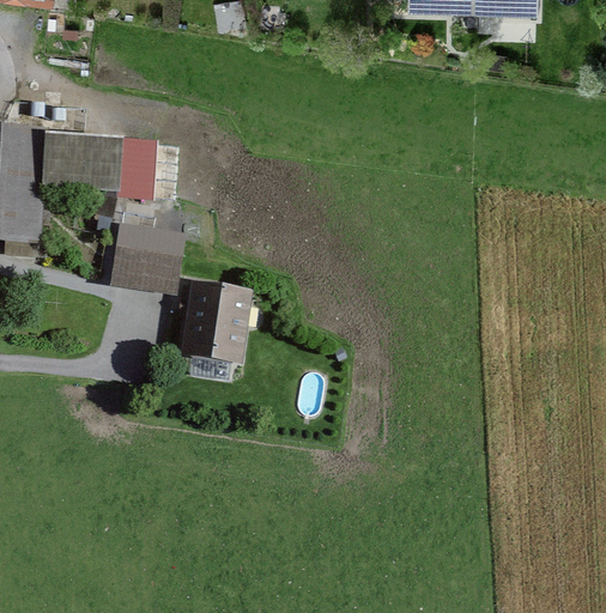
[(534,0),(405,0),(405,10),(534,12),(534,0)]
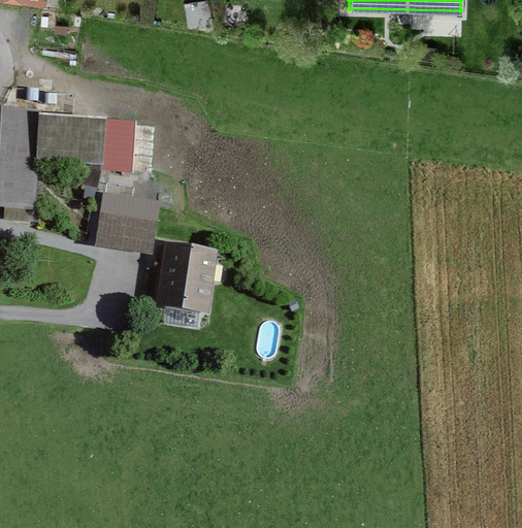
[(0,207),(34,209),(38,111),(0,109),(0,207)]
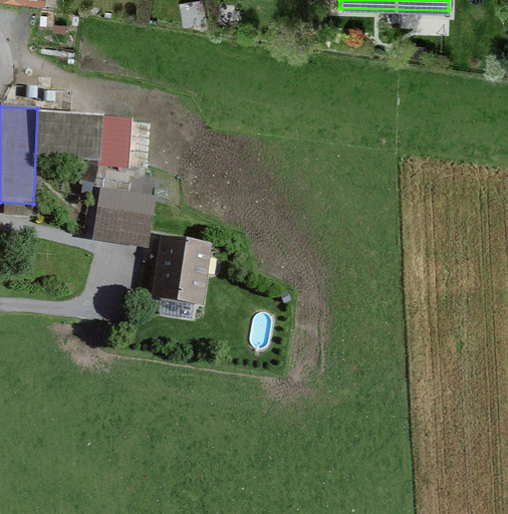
[(101,126),(51,122),(49,159),(98,163),(101,126)]
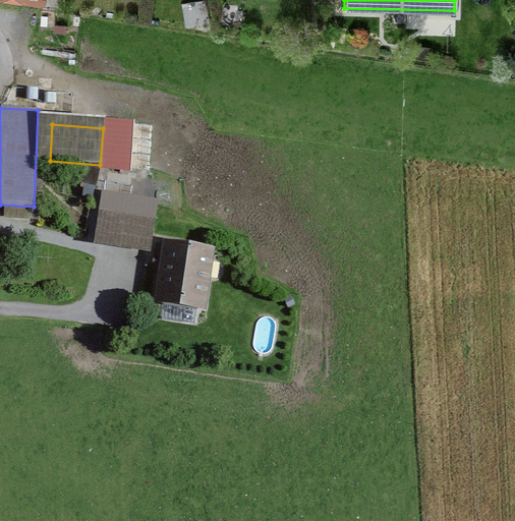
[(149,247),(153,217),(99,210),(95,240),(149,247)]
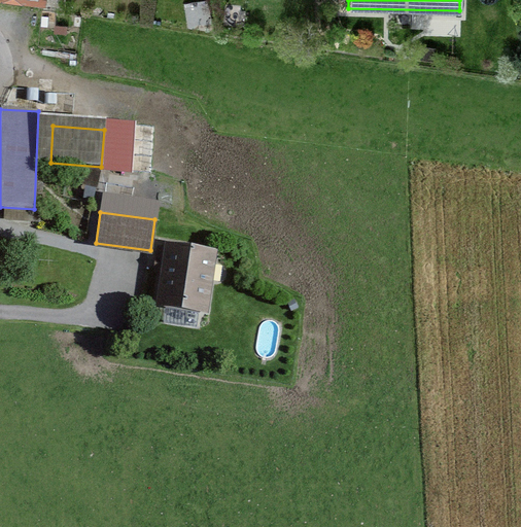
[(157,304),(207,311),(216,247),(165,240),(157,304)]
